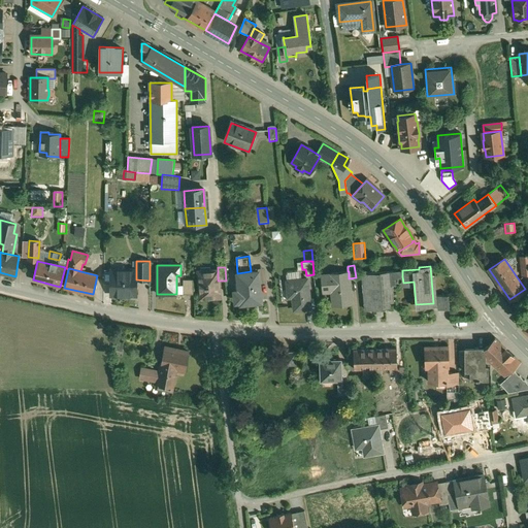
[(136,270),(113,270),(113,279),(110,283),(110,295),(125,295),(126,293),(136,294),(136,279),(136,270)]
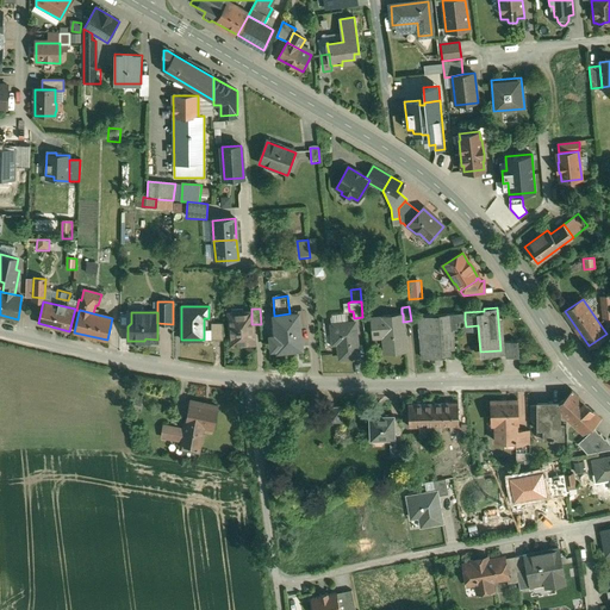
[(251,312),(229,313),(231,341),(241,341),(241,344),(254,343),(253,324),(251,324),(251,312)]
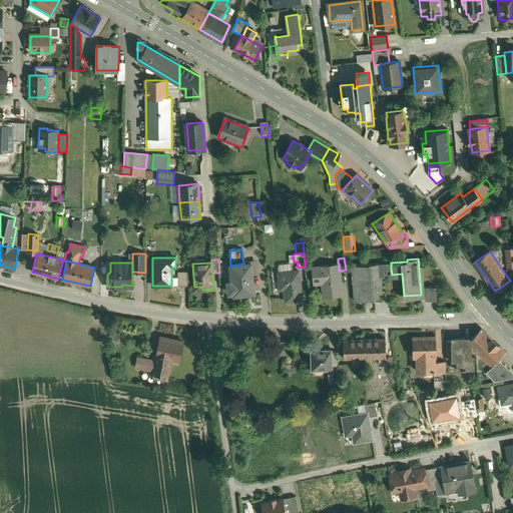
[(243,264),(230,266),(230,267),(233,266),(234,275),(228,275),(228,283),(227,283),(229,293),(233,292),(234,294),(253,292),(250,264),(243,264)]
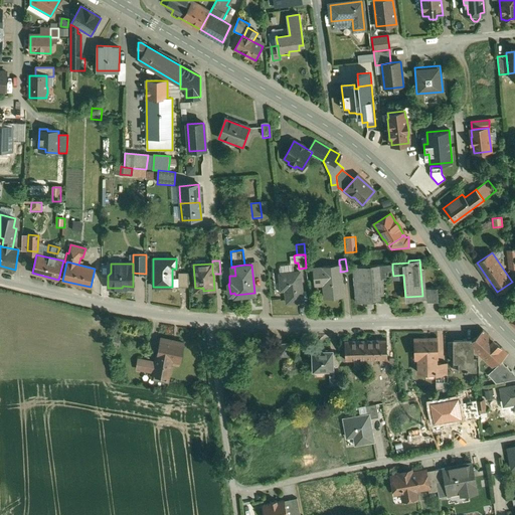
[(339,265),(322,267),(322,268),(313,269),(314,279),(325,278),(325,283),(323,283),(325,298),(343,296),(340,272),(340,265),(339,265)]
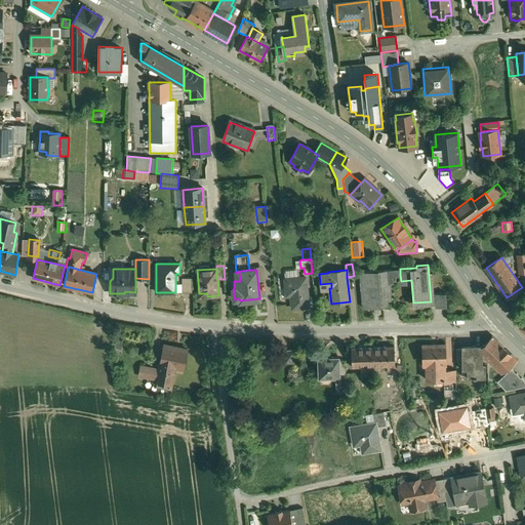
[(400,270),(360,273),(363,308),(374,307),(373,306),(388,305),(387,300),(391,299),(390,282),(393,282),(393,276),(400,275),(400,270)]
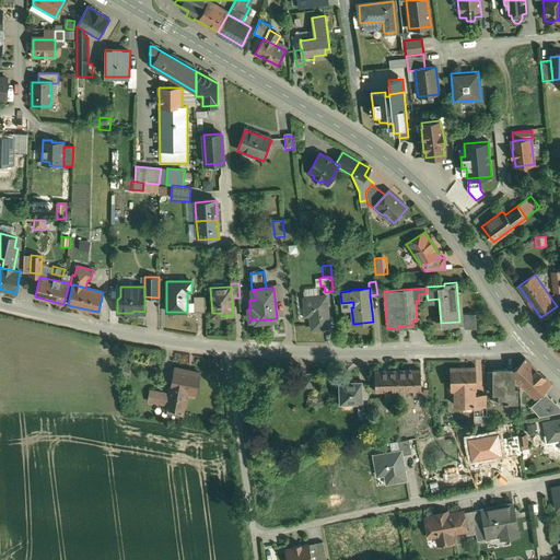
[(326,295),(304,298),(305,307),(310,307),(310,314),(312,328),(329,326),(326,295)]
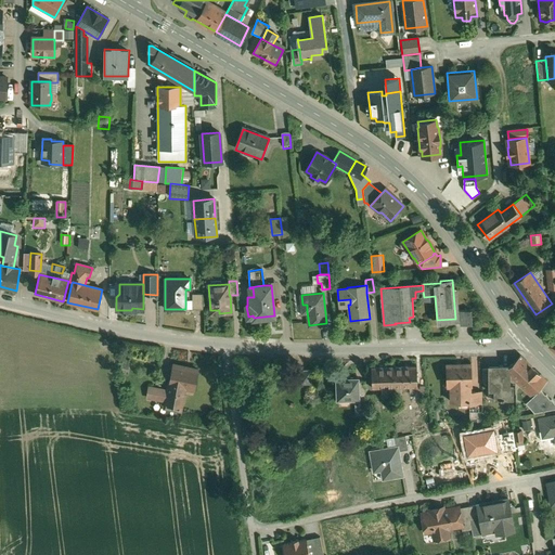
[(203,294),(192,294),(192,309),(203,309),(203,294)]
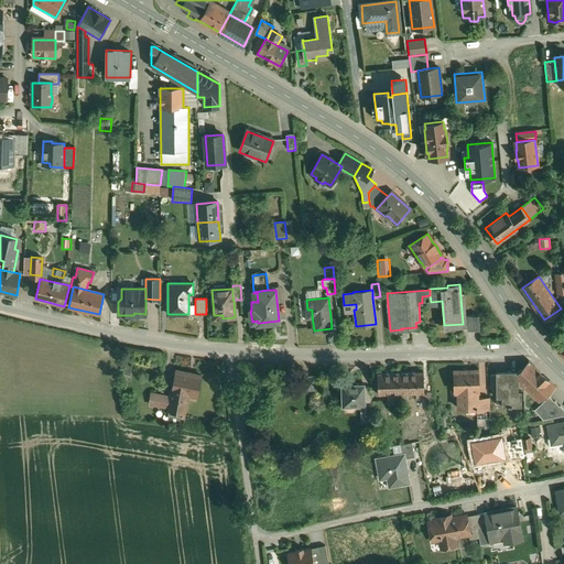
[(479,314),(467,315),(468,329),(480,328),(479,314)]
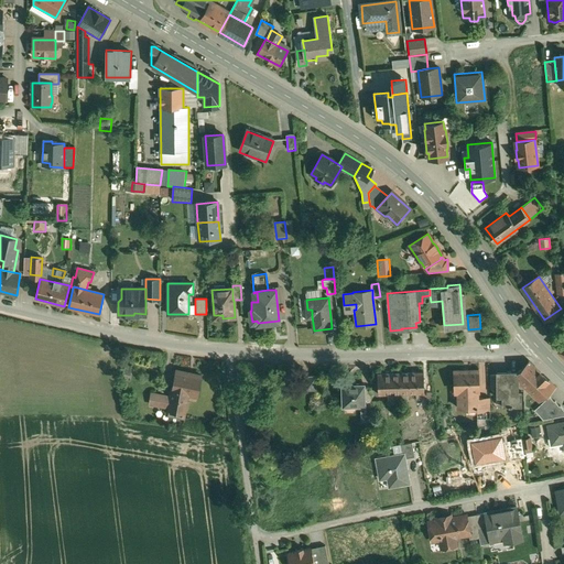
[(555,383),(529,360),(518,370),(518,378),(539,398),(555,383)]
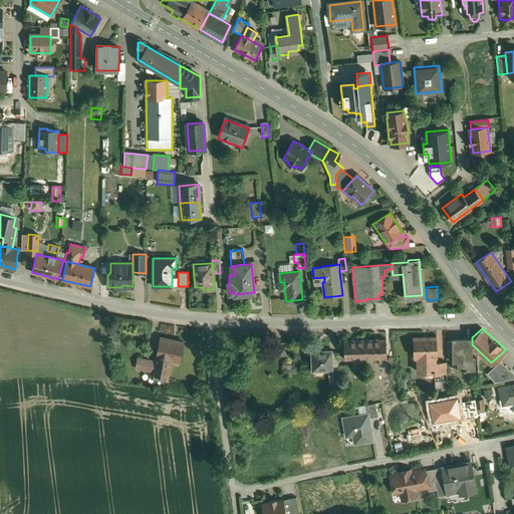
[(436,335),(413,336),(414,355),(417,354),(418,370),(435,369),(436,369),(435,360),(435,354),(437,354),(436,335)]
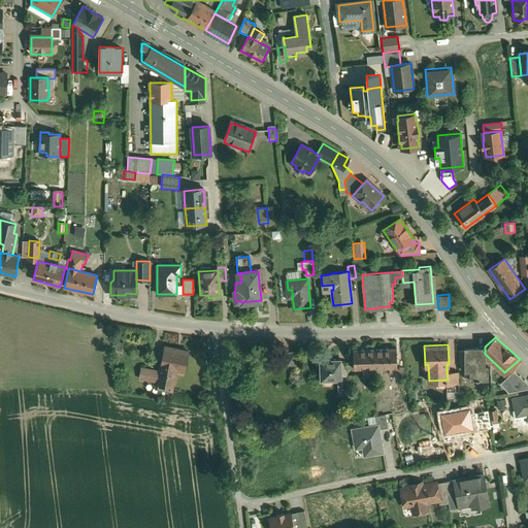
[(485,347),(484,347),(484,348),(474,348),(474,345),(473,345),(473,349),(464,348),(464,349),(464,362),(465,368),(469,368),(470,376),(475,376),(475,377),(480,377),(480,376),(488,376),(488,364),(485,364),(485,354),(485,347)]
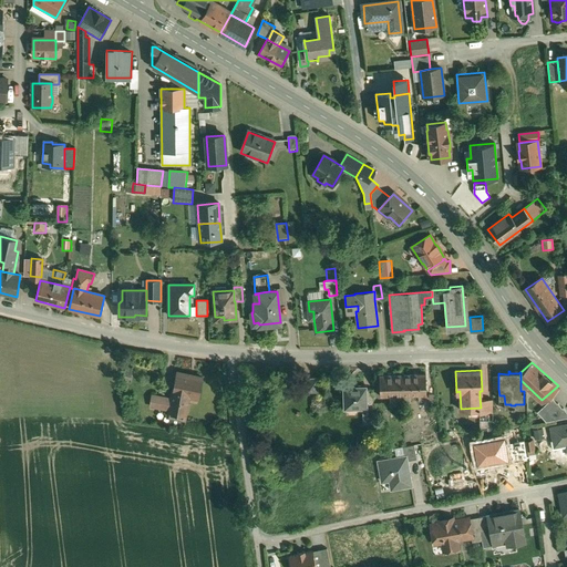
[(203,378),(177,372),(174,391),(173,391),(172,398),(169,409),(168,415),(184,418),(188,395),(198,398),(203,378)]
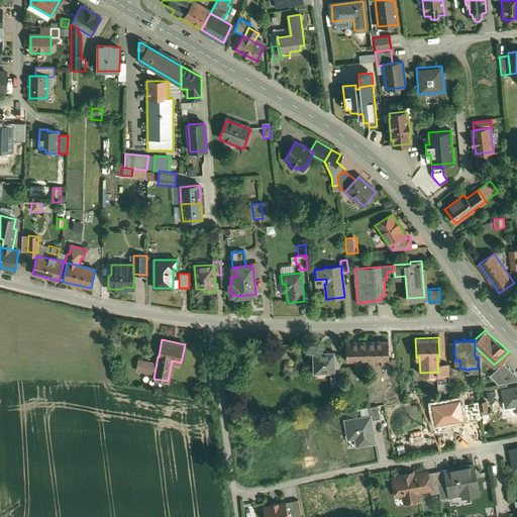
[(388,339),(367,340),(368,359),(389,358),(388,339)]
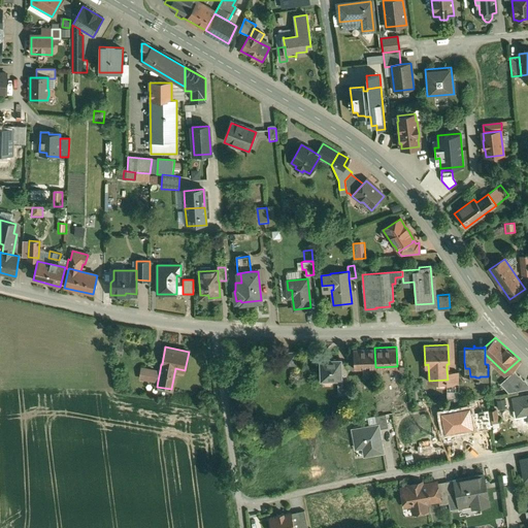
[(374,348),(353,349),(354,367),(375,367),(374,348)]
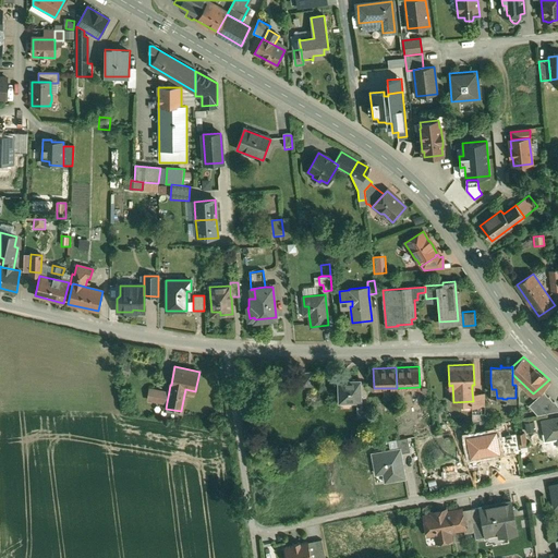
[(313,371),(300,372),(300,385),(313,384),(313,371)]
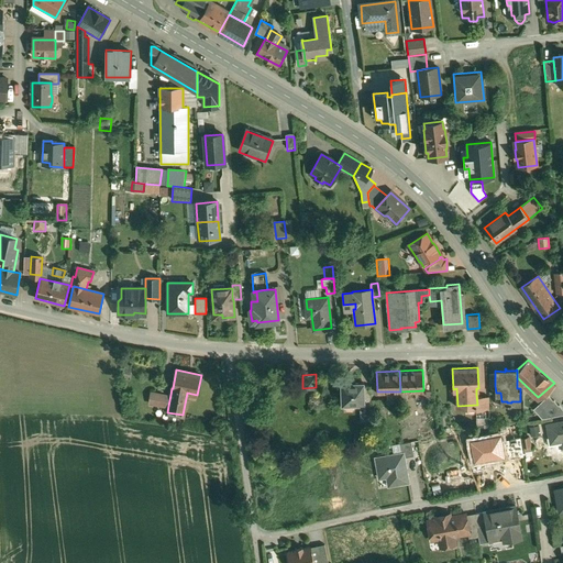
[(363,381),(341,382),(342,401),(353,401),(360,401),(360,407),(364,407),(364,406),(363,392),(363,381)]
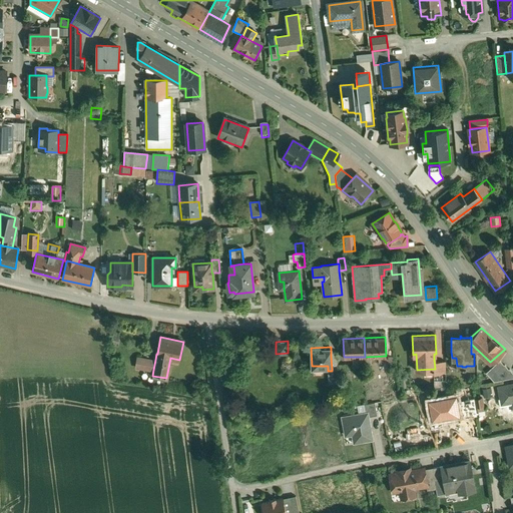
[(144,358),(137,357),(135,367),(142,368),(144,358)]
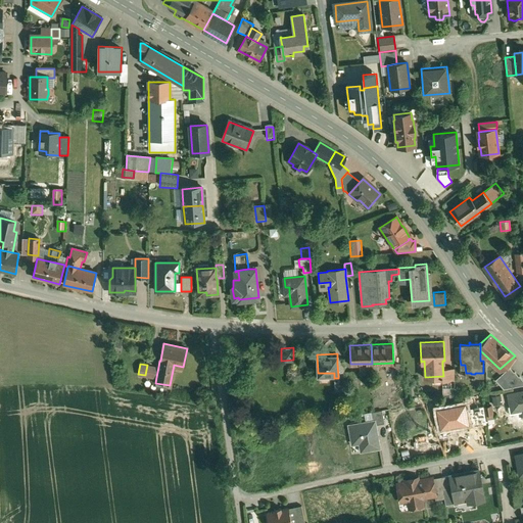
[(158,367),(147,365),(145,375),(156,377),(158,367)]
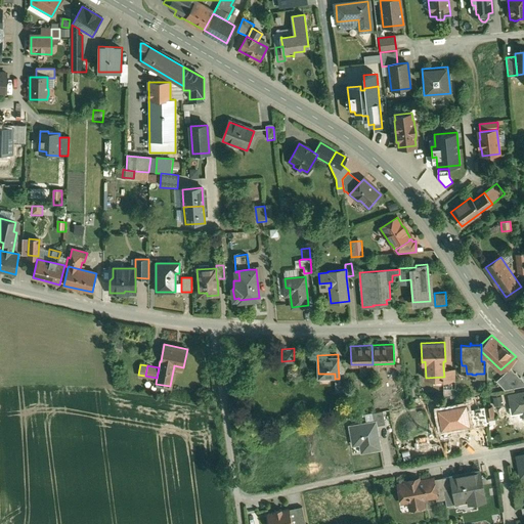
[(511,366),(500,375),(512,387),(523,384),(523,379),(520,375),(519,376),(515,370),(515,372),(511,366)]
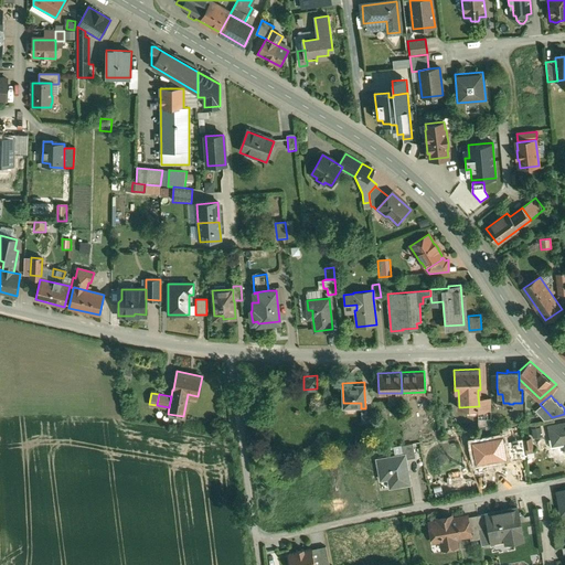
[(491,396),(478,396),(479,406),(478,406),(478,416),(491,416),(491,396)]
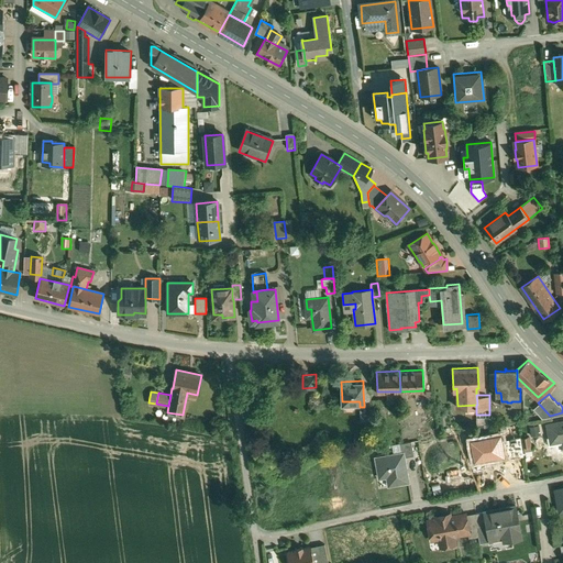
[(550,416),(538,403),(532,408),(542,417),(550,416)]
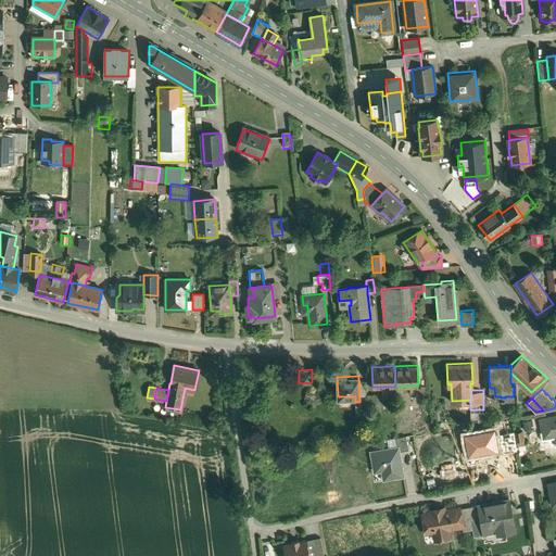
[(366,401),(359,401),(359,402),(355,402),(356,414),(367,414),(366,401)]
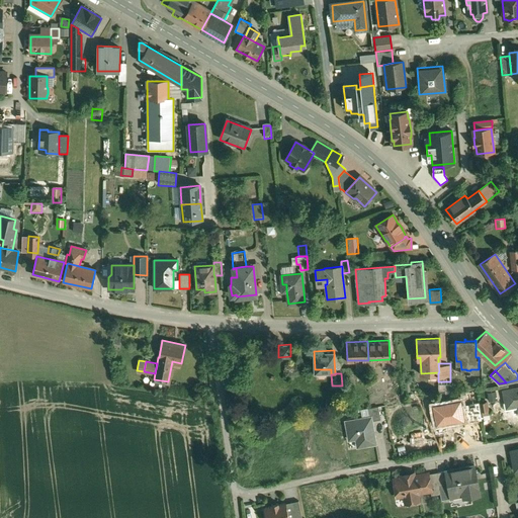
[(517,385),(503,390),(506,402),(517,400),(517,406),(517,385)]
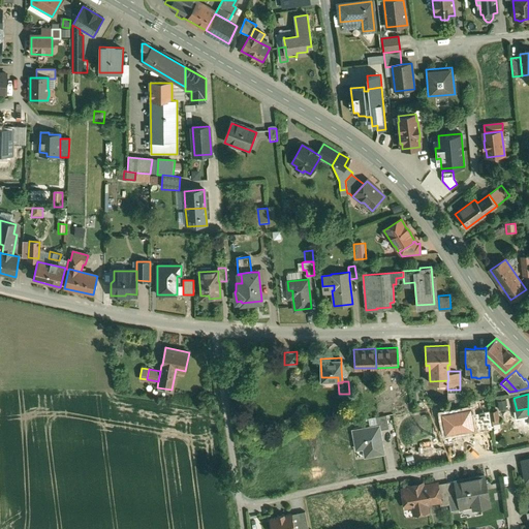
[(505,398),(498,400),(500,408),(507,407),(505,398)]
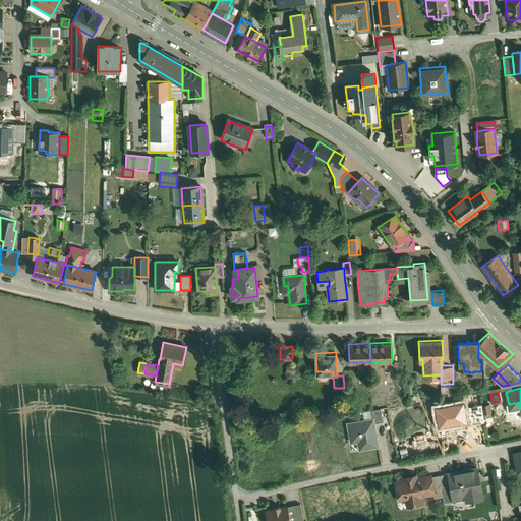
[(490,402),(482,404),(483,411),(484,411),(491,410),(490,402)]
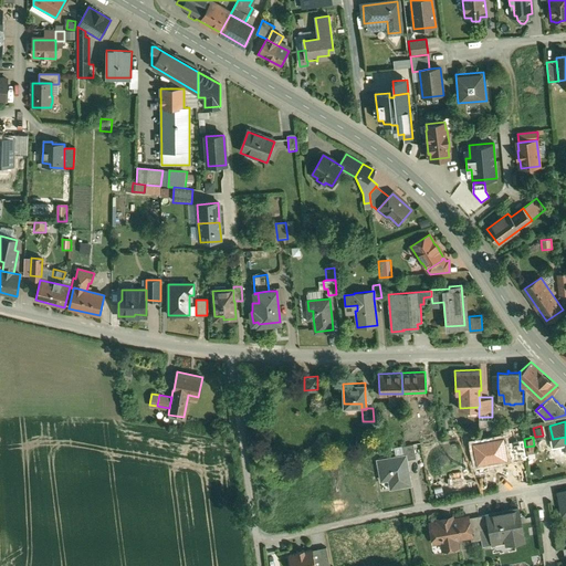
[(413,442),(402,443),(405,453),(406,453),(406,458),(416,456),(413,442)]
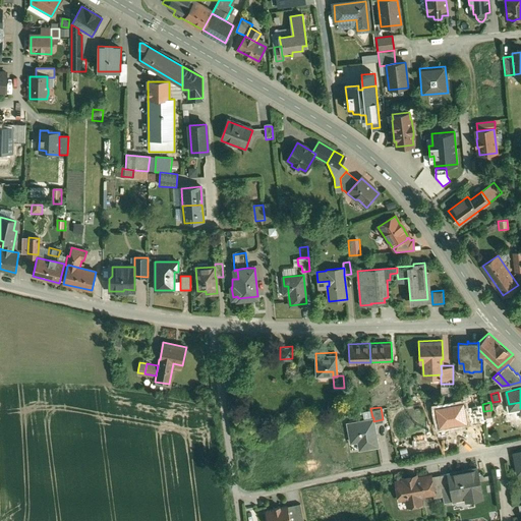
[(372,417),(348,422),(351,441),(360,439),(362,447),(378,444),(373,421),(373,417),(372,417)]
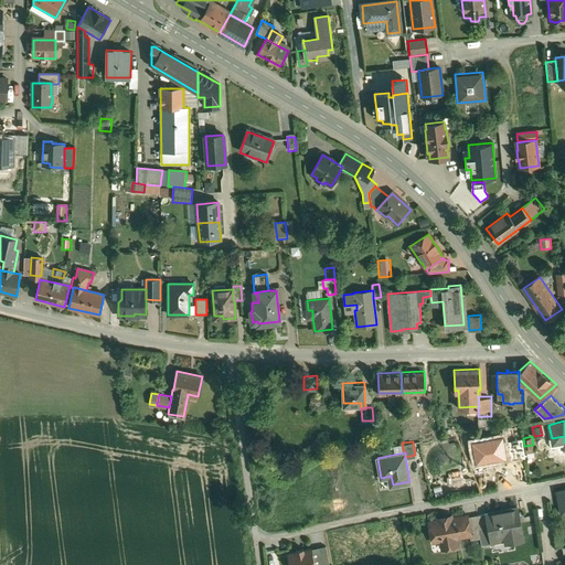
[(518,505),(486,511),(488,525),(493,524),(496,534),(503,533),(504,537),(523,534),(518,505)]
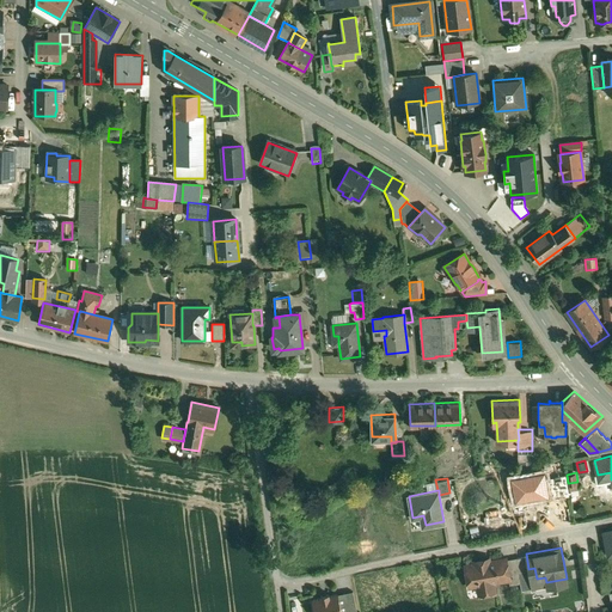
[(526,554),(516,556),(519,571),(528,569),(526,554)]
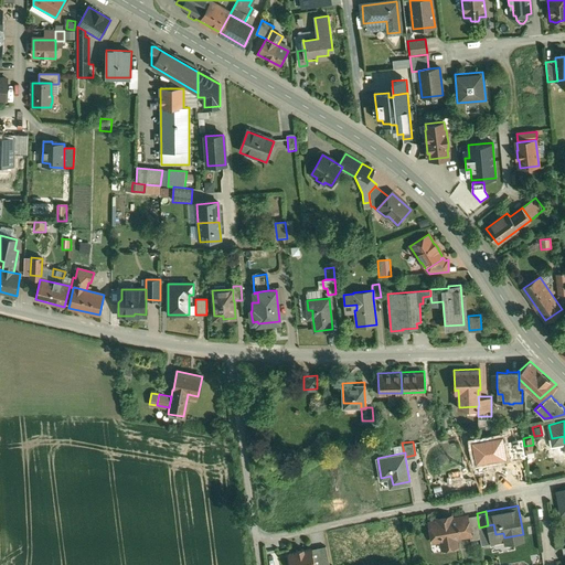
[(451,519),(446,520),(445,518),(444,516),(444,515),(441,515),(436,516),(437,520),(429,521),(433,537),(443,536),(444,546),(457,544),(456,535),(469,533),(470,533),(467,514),(467,513),(452,516),(451,516),(451,518),(451,519)]
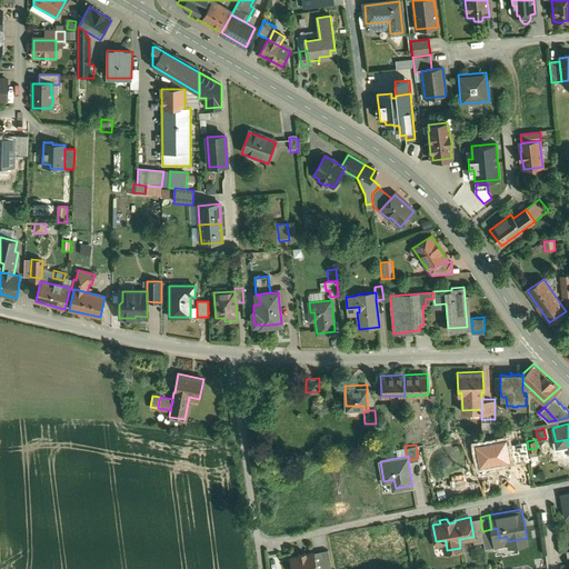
[(480,517),(470,518),(473,537),(472,537),(473,541),(483,540),(482,531),(480,517)]
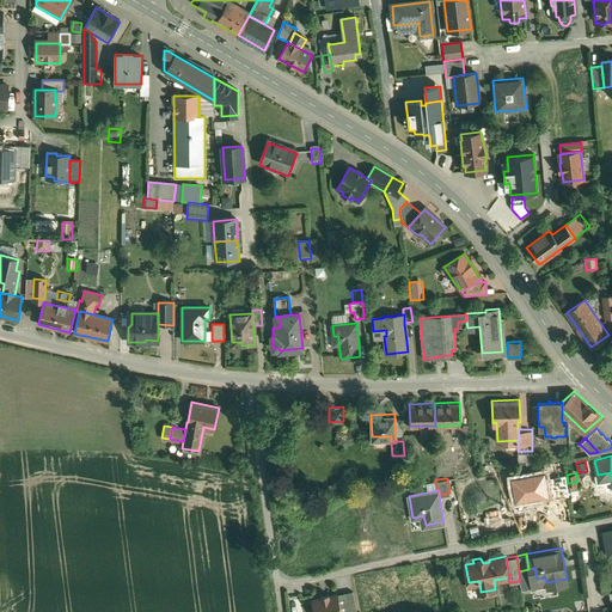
[(338,593),(341,611),(353,611),(356,611),(353,589),(338,593)]
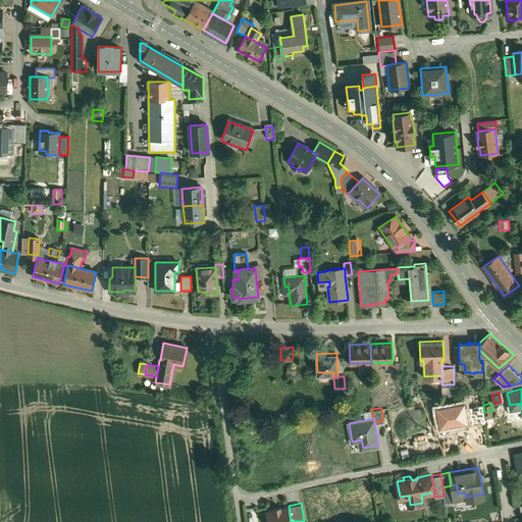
[(265,510),(267,521),(291,521),(289,506),(265,510)]
